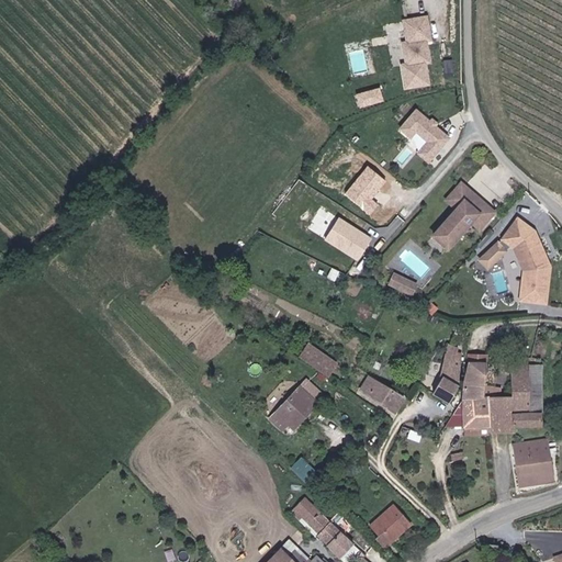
[(404,63),(400,63),(403,89),(434,86),(426,14),(398,17),(404,63)]
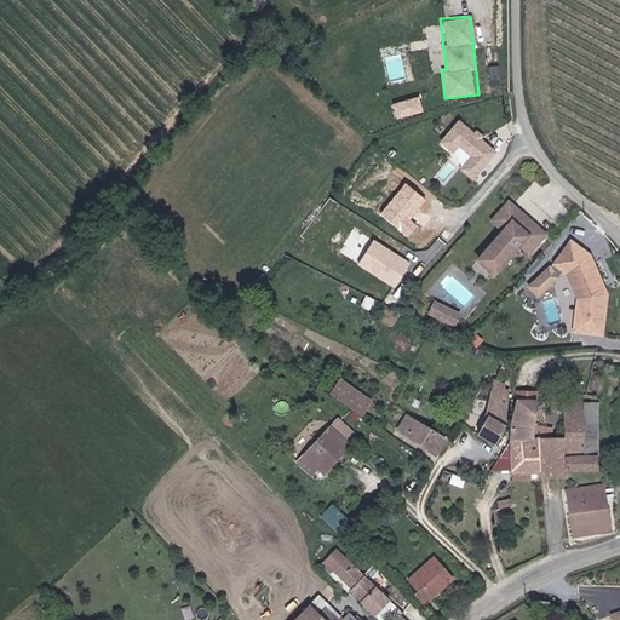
[(395,118),(424,109),(419,93),(390,102),(395,118)]
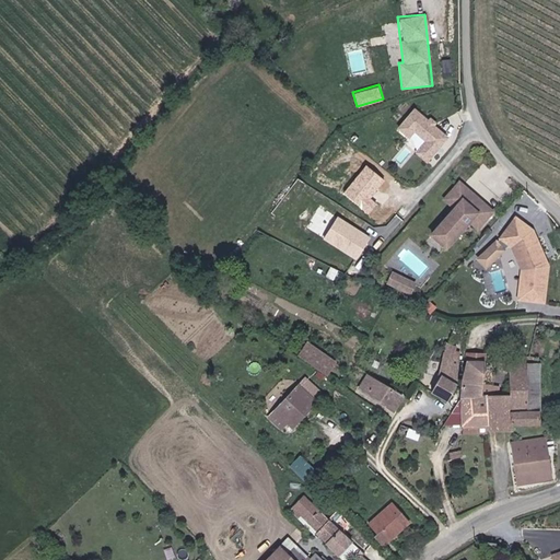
[(394,127),(408,138),(412,132),(422,140),(412,152),(427,163),(450,135),(412,105),(394,127)]
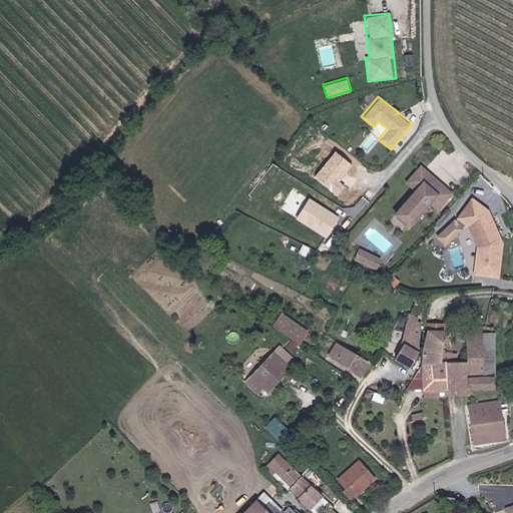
[(450,190),(421,165),(408,180),(417,187),(395,212),(408,224),(430,199),(437,205),(450,190)]
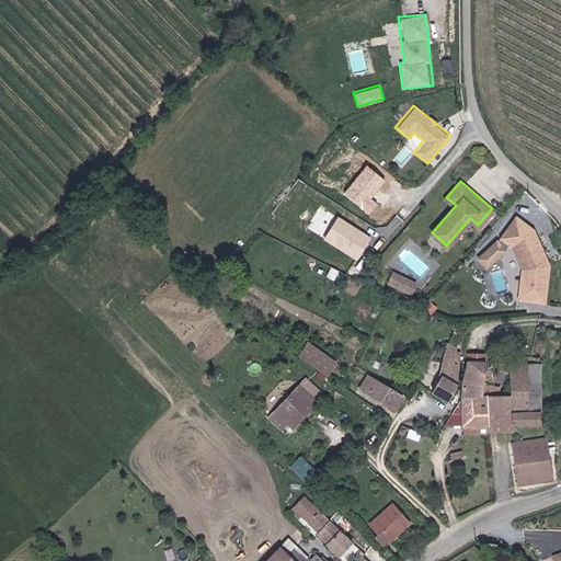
[(359,258),(370,233),(333,216),(322,240),(359,258)]
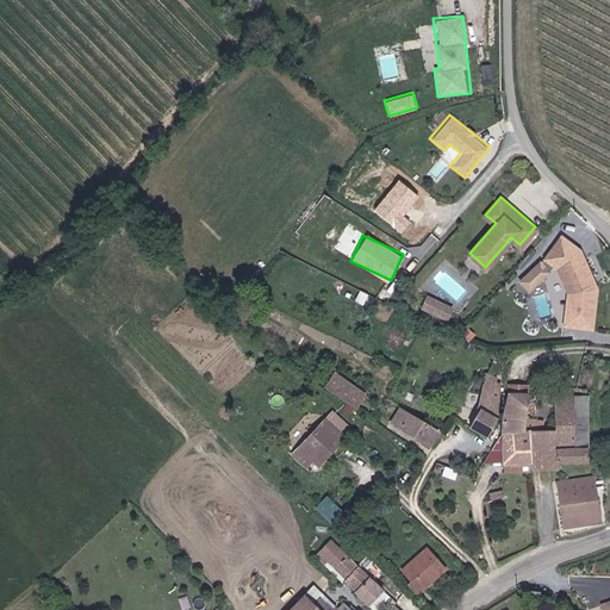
[(589,279),(592,277),(580,250),(562,237),(547,259),(559,267),(560,266),(572,291),(571,302),(568,302),(567,322),(592,325),(597,287),(592,287),(589,279)]
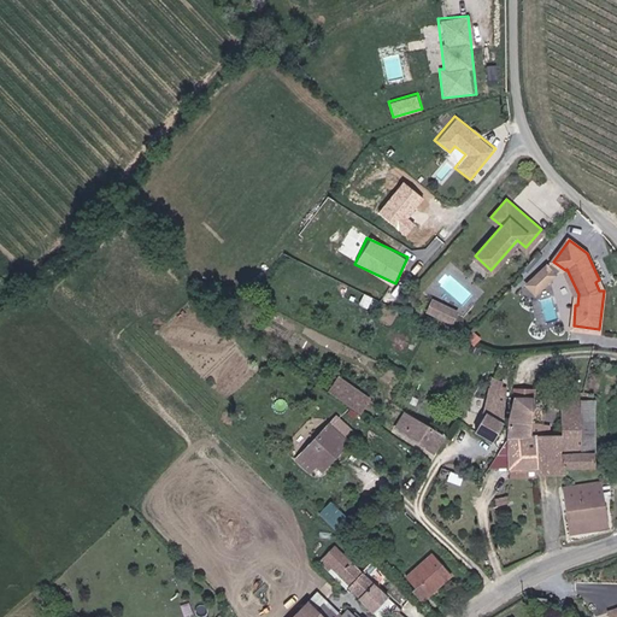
[(450,269),(440,286),(469,305),(479,289),(450,269)]
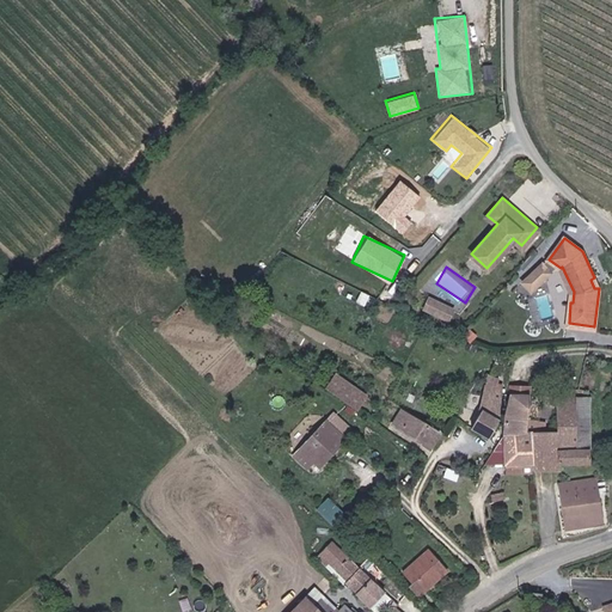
[(562,267),(561,268),(567,281),(571,292),(570,303),(573,303),(574,292),(562,267)]
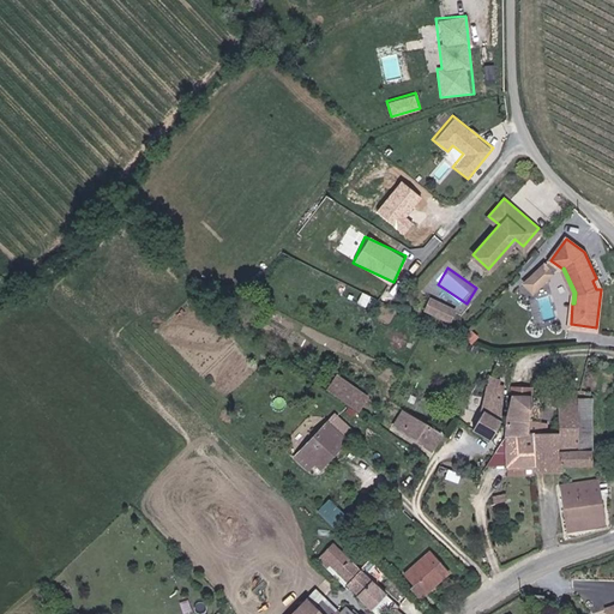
[(419,305),(414,315),(438,326),(443,317),(419,305)]
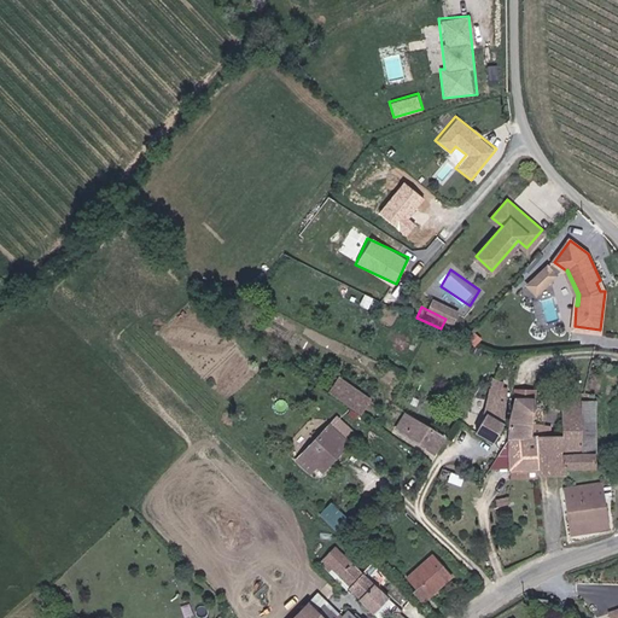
[(339,375),(327,390),(360,412),(371,398),(339,375)]
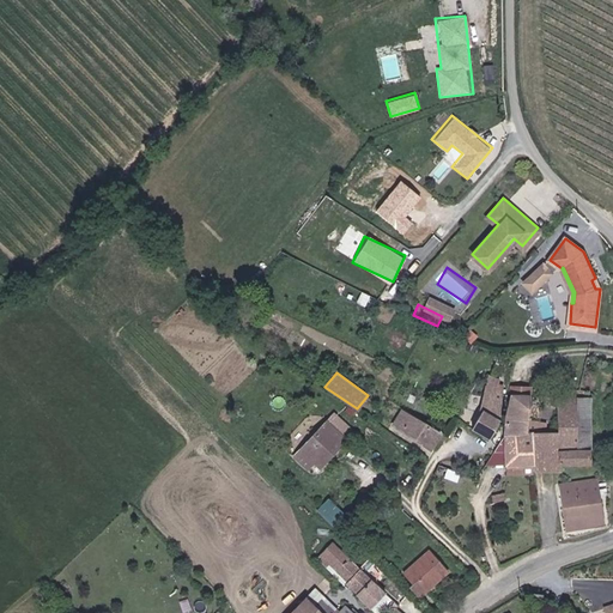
[(499,419),(504,384),(501,384),(501,378),(490,374),(480,410),(499,419)]
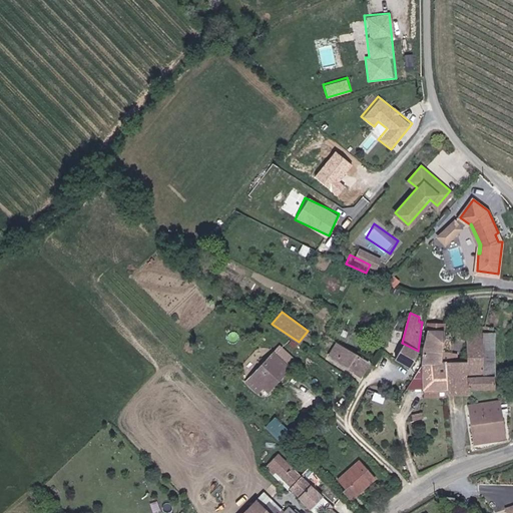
[(443,330),(428,330),(423,348),(422,363),(441,361),(442,337),(443,330)]
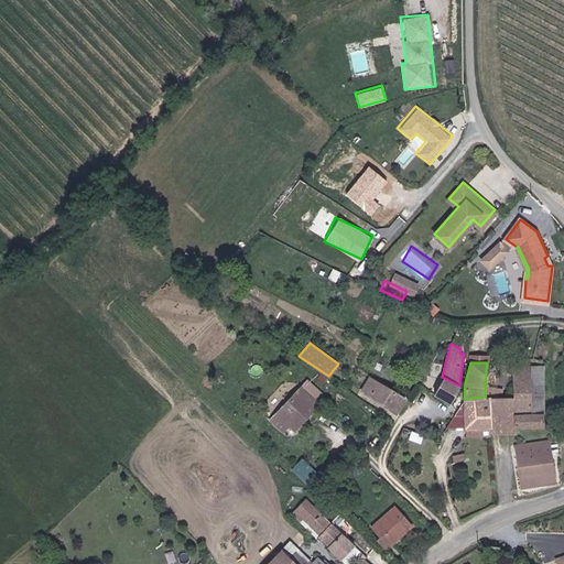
[(511,397),(489,396),(490,426),(490,433),(516,433),(516,426),(543,425),(542,412),(531,412),(530,366),(511,365),(511,397)]
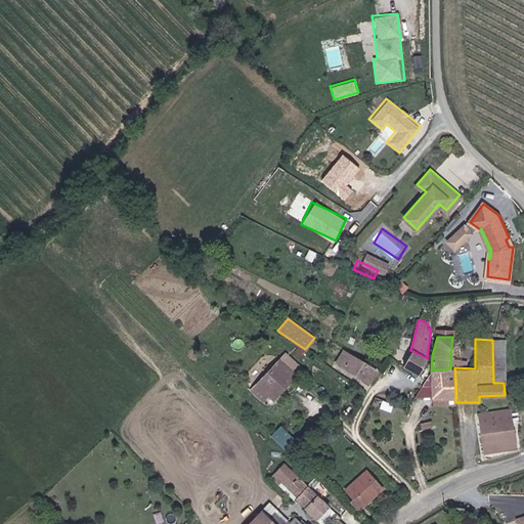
[(505,340),(492,340),(493,383),(504,383),(505,340)]
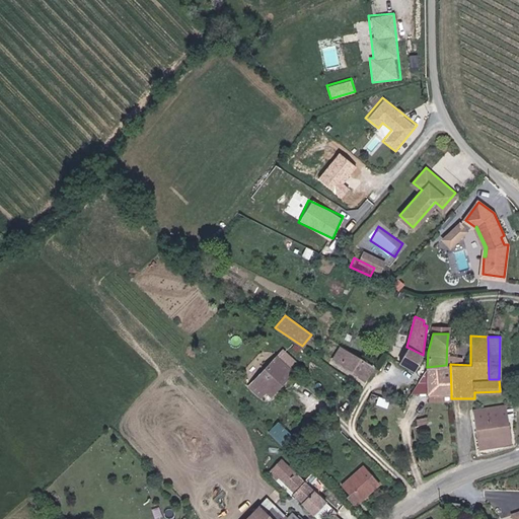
[(406,347),(398,361),(412,369),(413,369),(423,355),(406,347)]
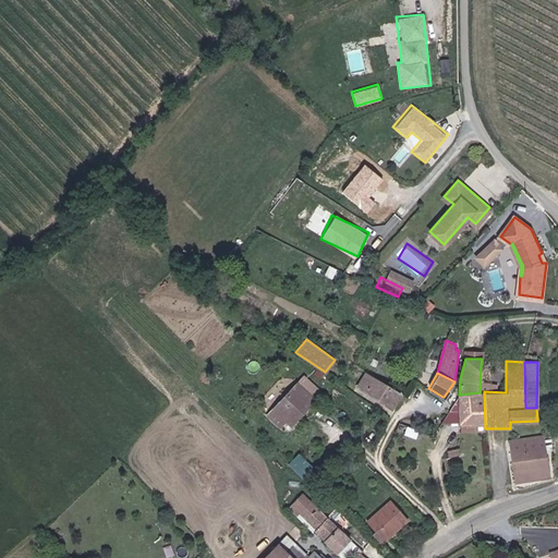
[(401,392),(392,387),(391,389),(368,375),(363,384),(366,386),(363,390),(386,405),(391,408),(401,392)]
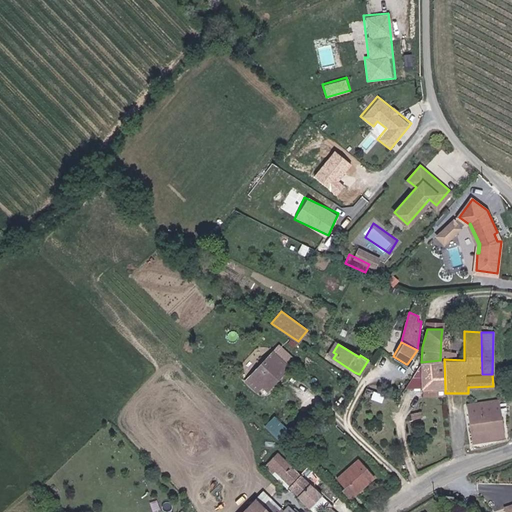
[(274,352),(248,379),(264,394),(278,379),(290,367),(274,352)]
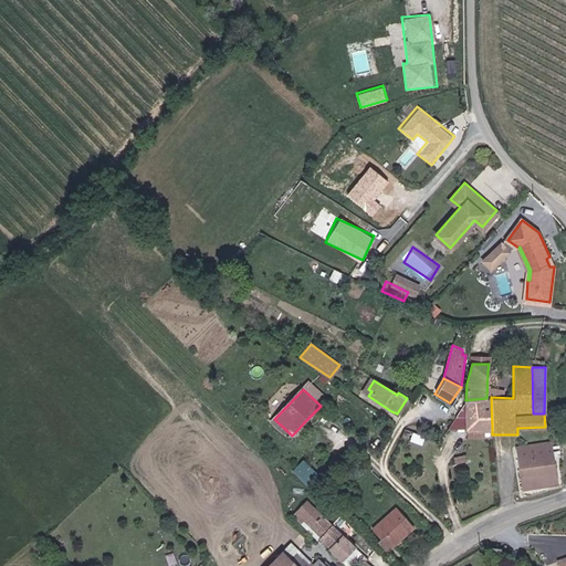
[(486,398),(465,400),(464,401),(458,412),(448,429),(468,429),(492,428),(491,397),(486,398)]
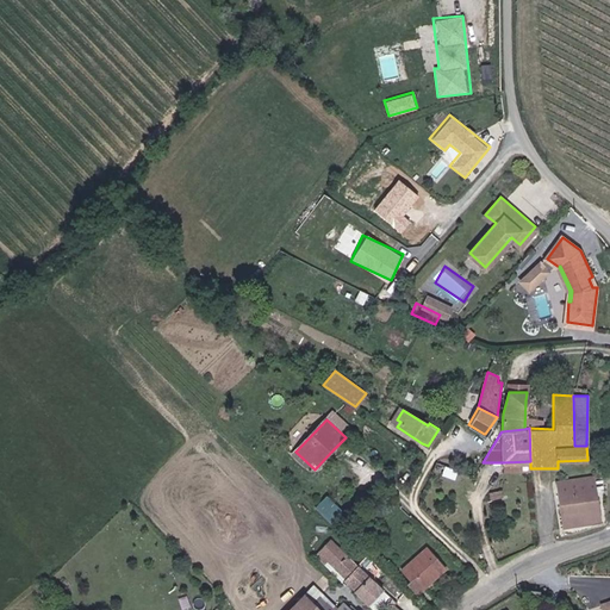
[(530,472),(530,468),(530,461),(504,462),(504,471),(530,472)]
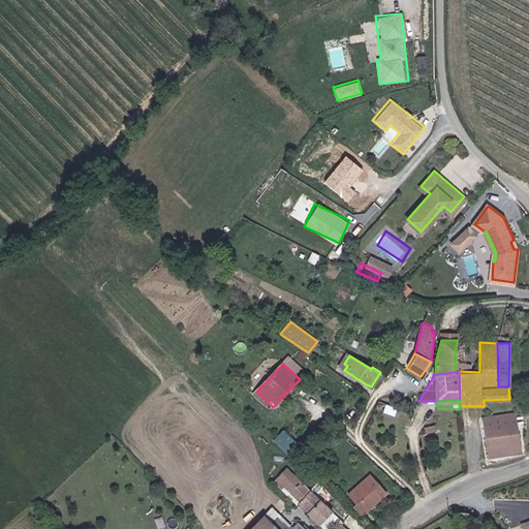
[(519,450),(514,413),(480,419),(487,456),(519,450)]
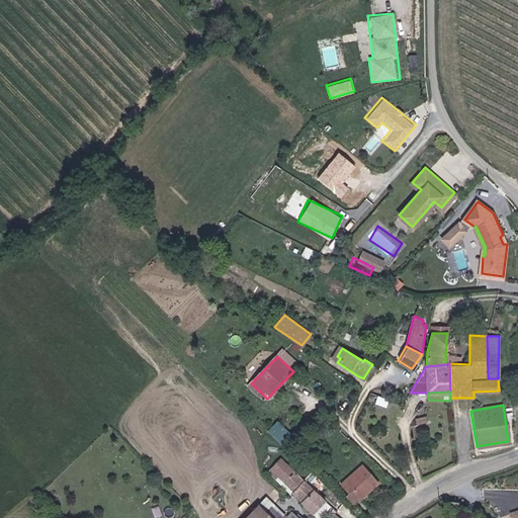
[(326,501),(281,457),(268,470),(312,514),(326,501)]
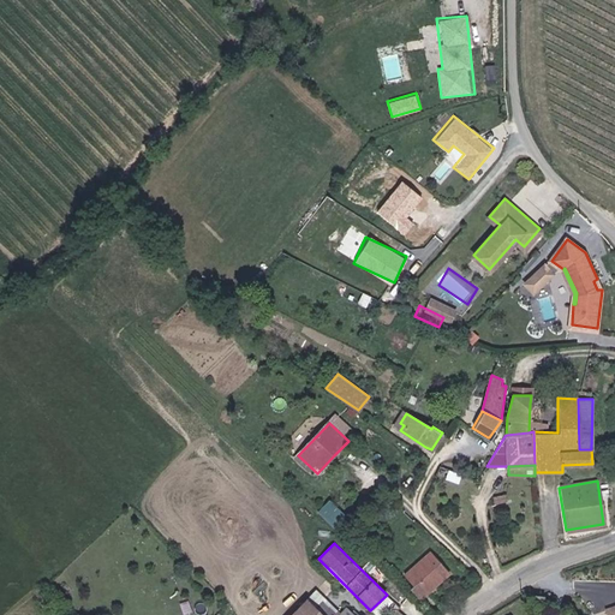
[(400,578),(419,599),(449,574),(429,551),(400,578)]
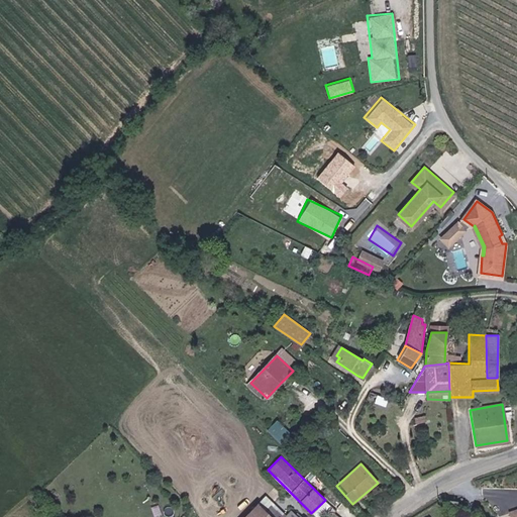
[(271,516),(256,503),(243,516),(271,516)]
